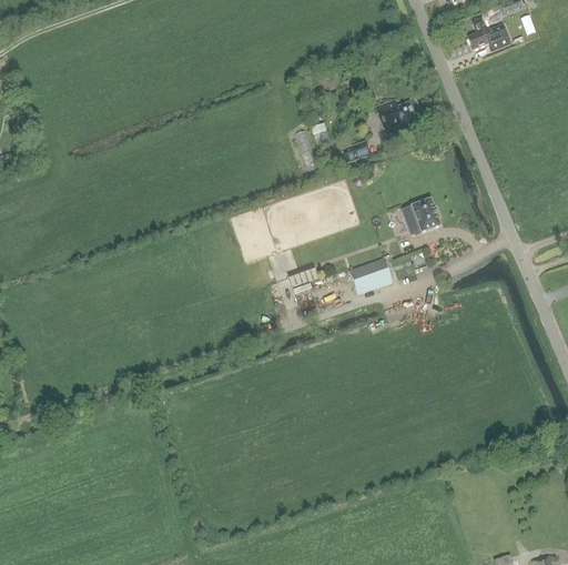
[(504,0),(500,1),(505,11),(511,9),(507,0),(504,0)]
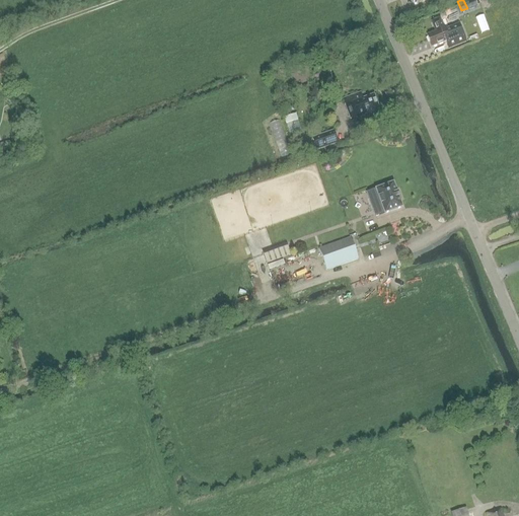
[(459,21),(445,26),(440,15),(432,19),(436,29),(427,32),(432,44),(448,38),(451,45),(449,46),(466,39),(459,21)]
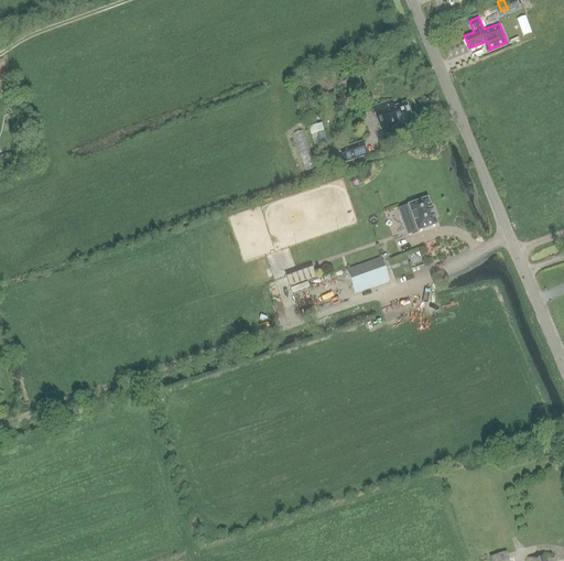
[(409,116),(412,115),(407,99),(394,104),(392,98),(373,105),(382,128),(399,121),(401,127),(411,122),(409,116)]
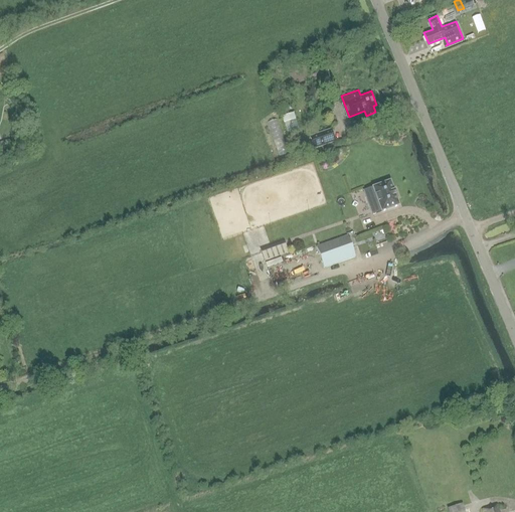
[(299,126),(294,110),(282,114),(287,130),(299,126)]
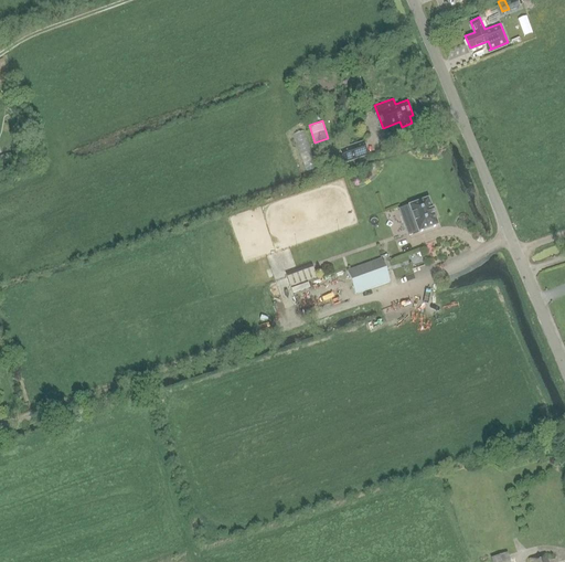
[(344,161),(366,154),(362,141),(340,149),(344,161)]
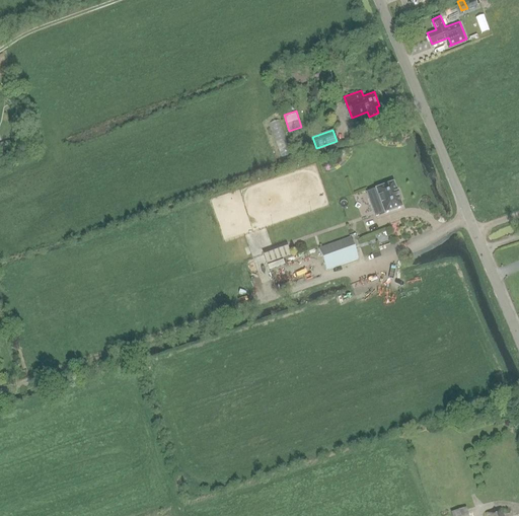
[(3,140),(4,147),(11,145),(10,138),(3,140)]
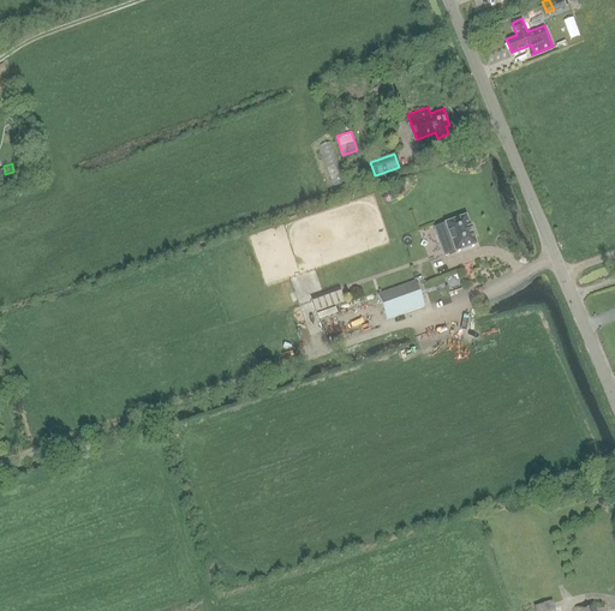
[(466,213),(446,221),(434,225),(445,253),(477,241),(466,213)]
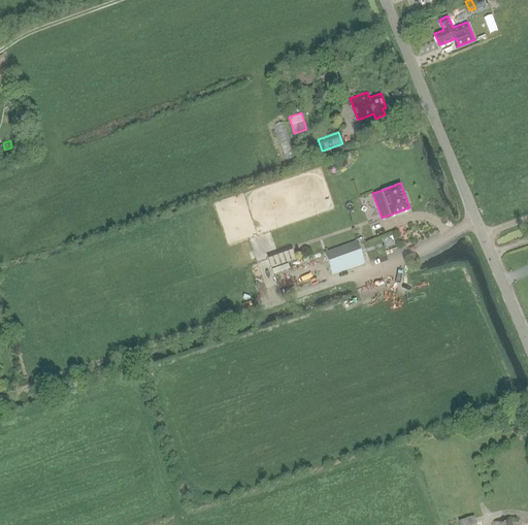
[(364,261),(357,239),(325,252),(332,272),(364,261)]
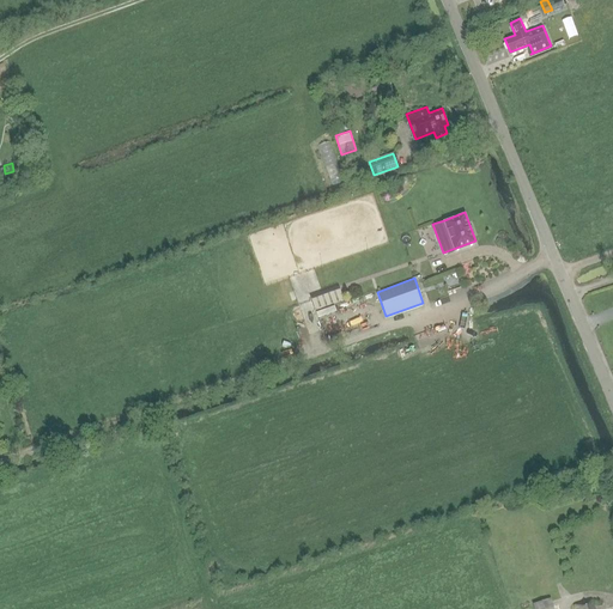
[(340,281),(311,292),(317,308),(346,297),(340,281)]
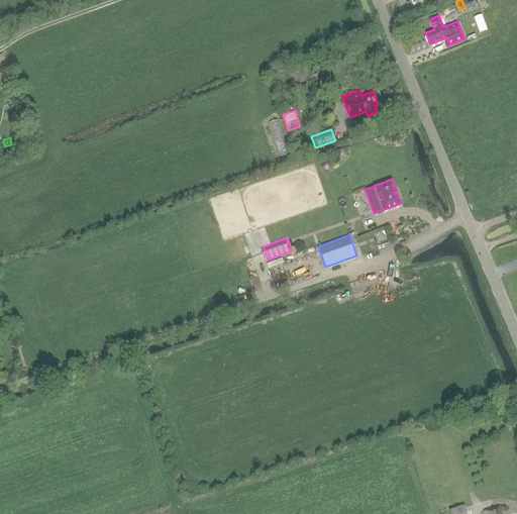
[(450,506),(452,513),(470,513),(467,502),(450,506)]
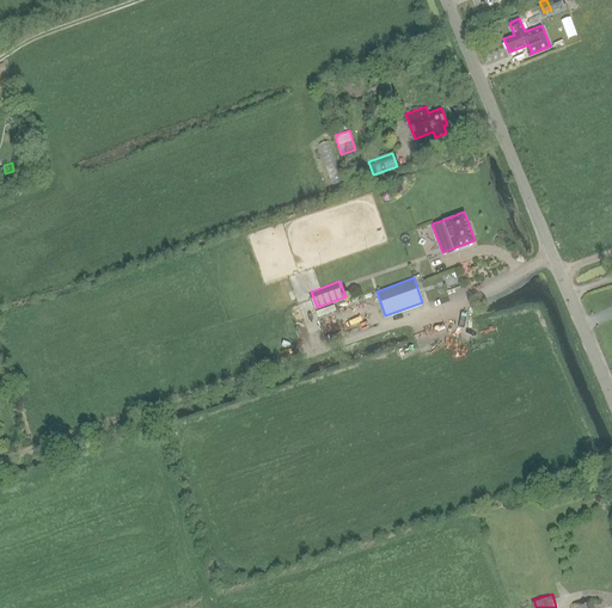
[(594,607),(591,596),(574,602),(575,607),(594,607)]
